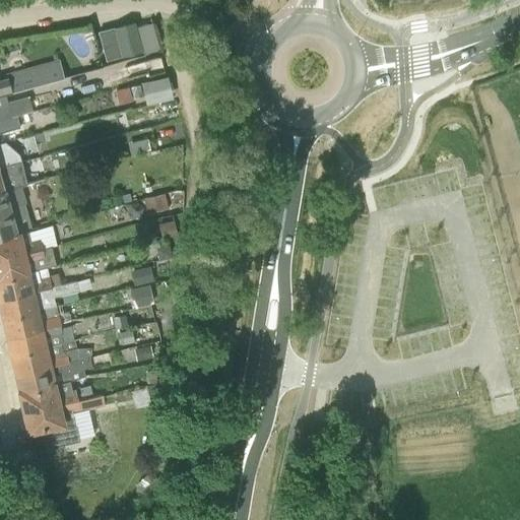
[(96,33),(106,62),(141,52),(134,22),(96,33)]
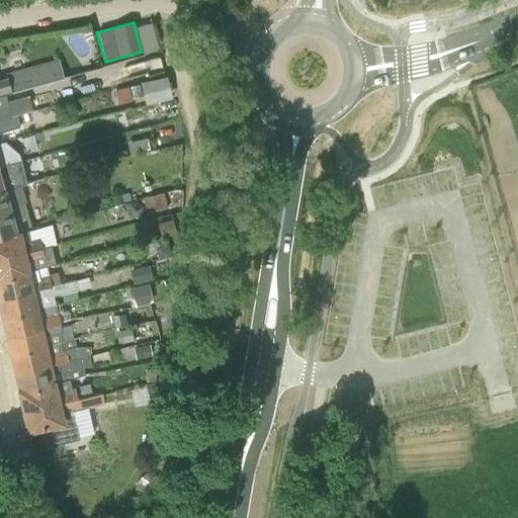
[(56,58),(29,65),(35,86),(61,78),(56,60),(56,58)]
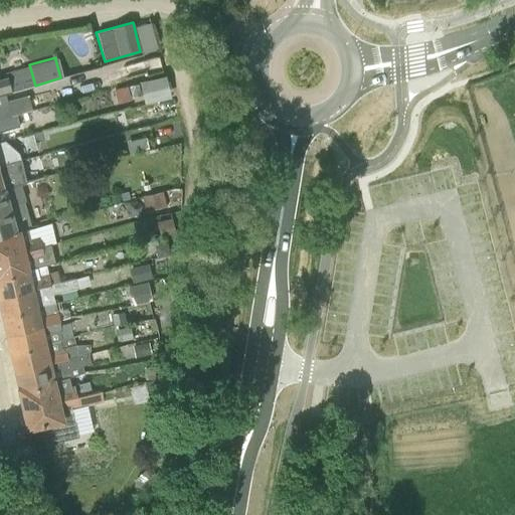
[(171,72),(144,76),(147,99),(174,96),(171,72)]
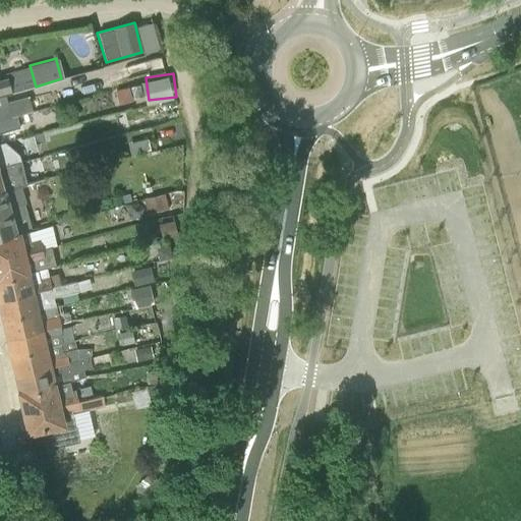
[(6,95),(9,94),(5,75),(0,76),(0,96),(6,95)]
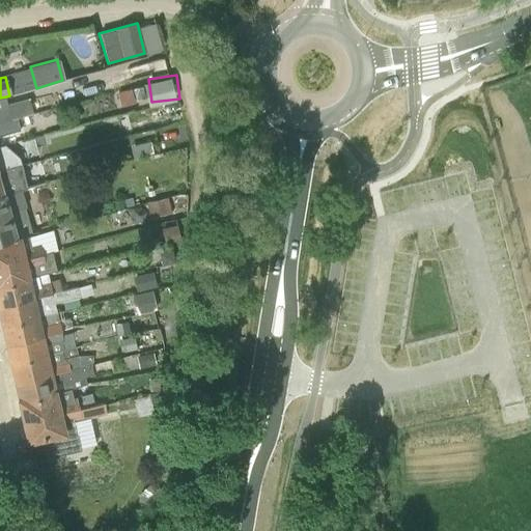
[(130,86),(116,90),(121,106),(135,102),(130,86)]
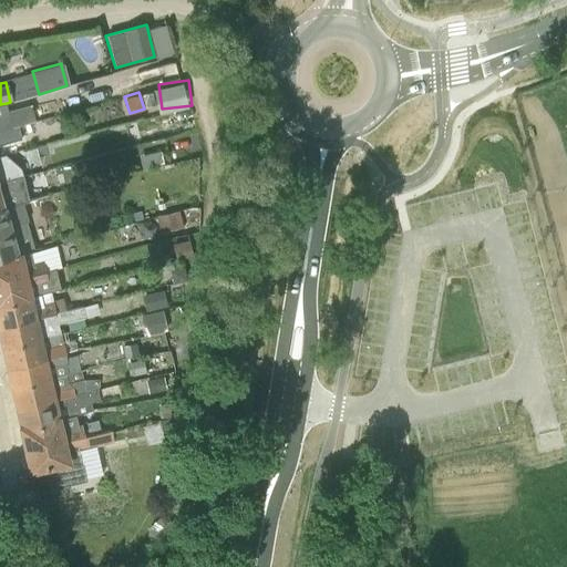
[(7,103),(0,104),(0,130),(20,124),(19,124),(37,119),(33,105),(32,103),(9,109),(7,103)]
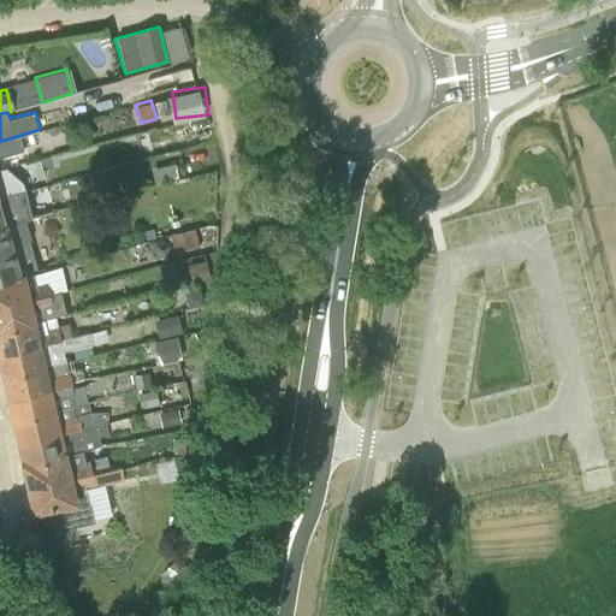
[(0,157),(25,150),(22,135),(0,141),(0,157)]
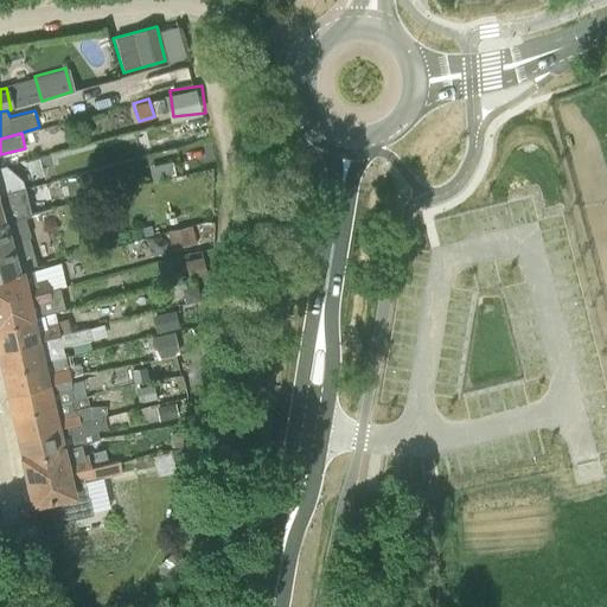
[(176,174),(172,160),(158,164),(163,178),(176,174)]
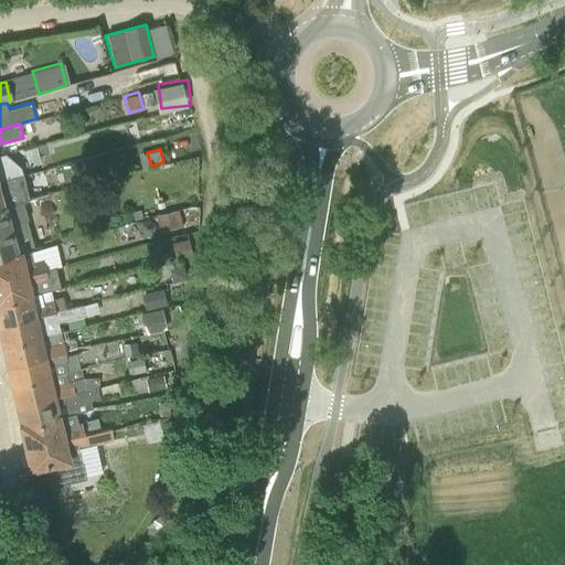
[(0,181),(23,174),(21,168),(6,153),(0,155),(0,181)]
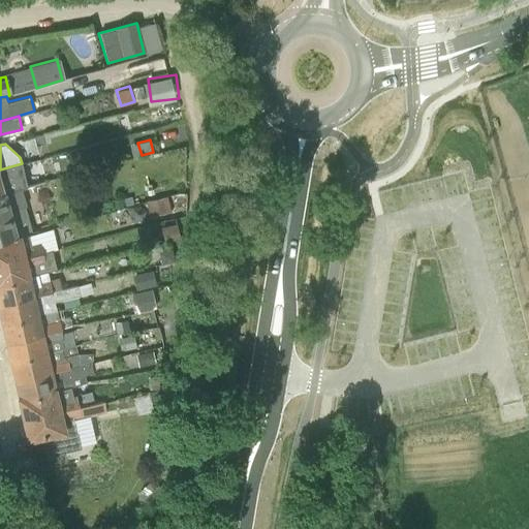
[(0,193),(22,188),(22,187),(28,186),(22,163),(0,169),(0,193)]
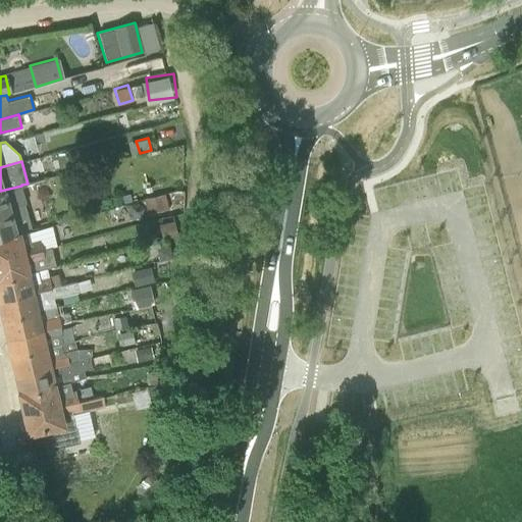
[(0,238),(28,230),(32,229),(24,203),(27,203),(21,186),(0,191),(0,238)]
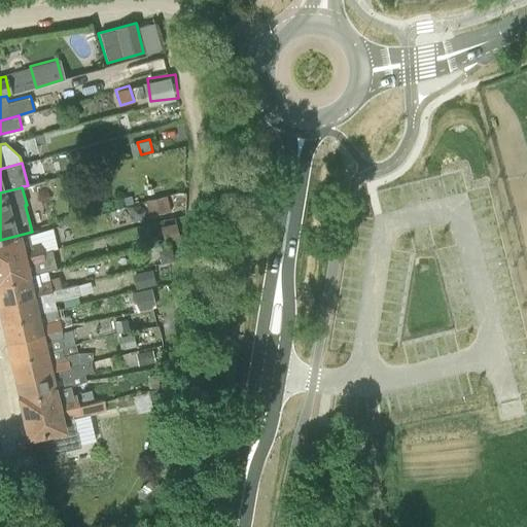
[(124,198),(126,205),(133,203),(131,196),(124,198)]
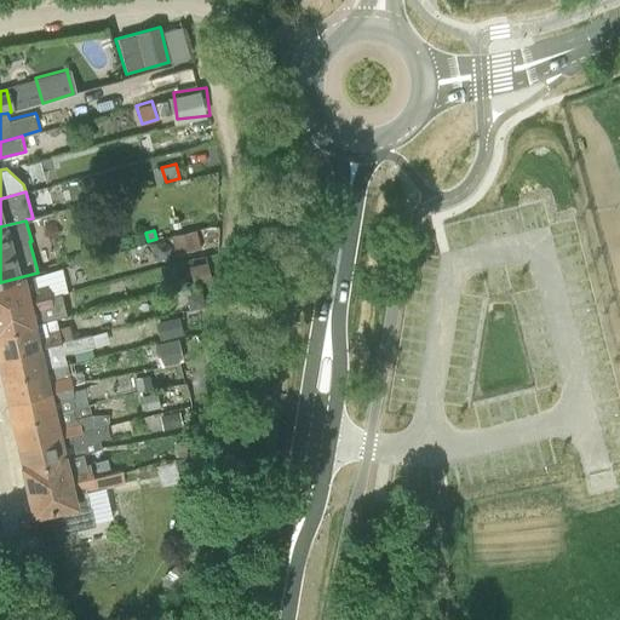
[(190,231),(171,236),(174,254),(195,250),(190,231)]
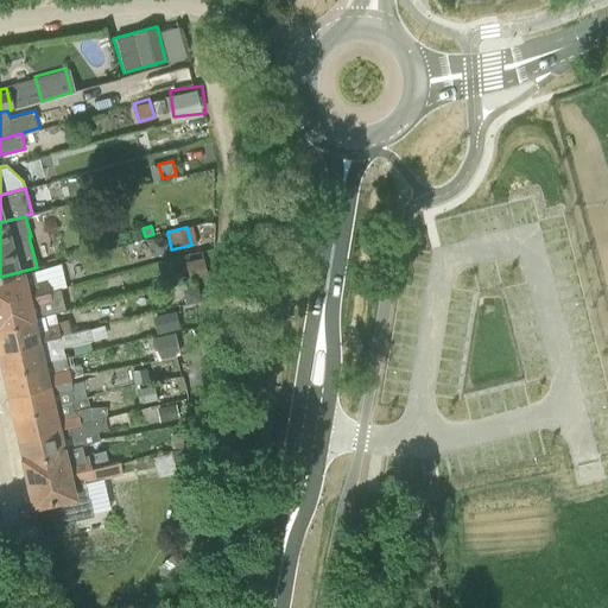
[(168,244),(162,235),(151,238),(149,248),(156,255),(165,253),(168,244)]
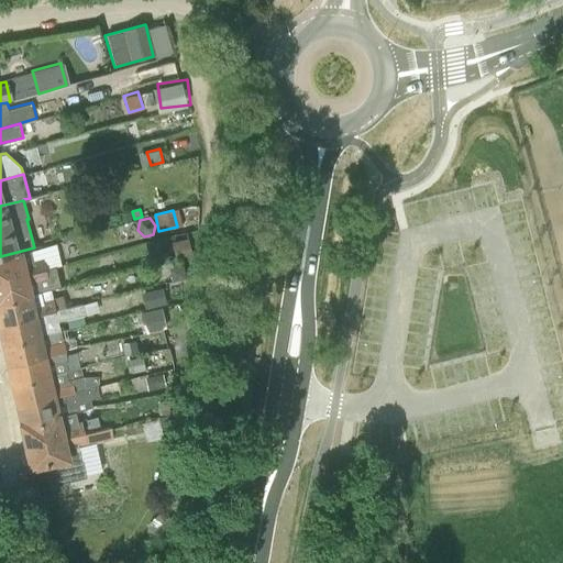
[(175,258),(190,255),(187,238),(170,241),(175,258)]
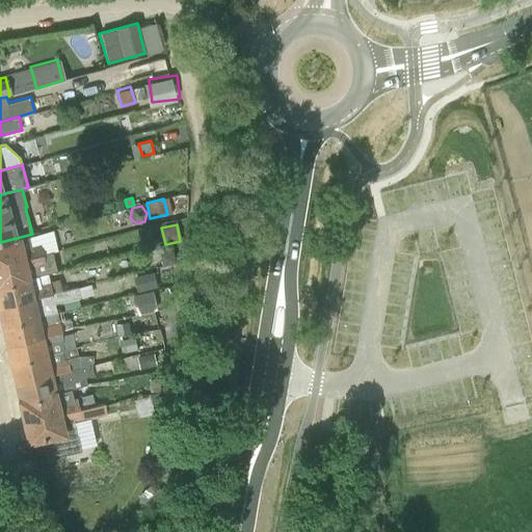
[(0,264),(43,255),(40,243),(30,245),(28,235),(0,242),(0,264)]
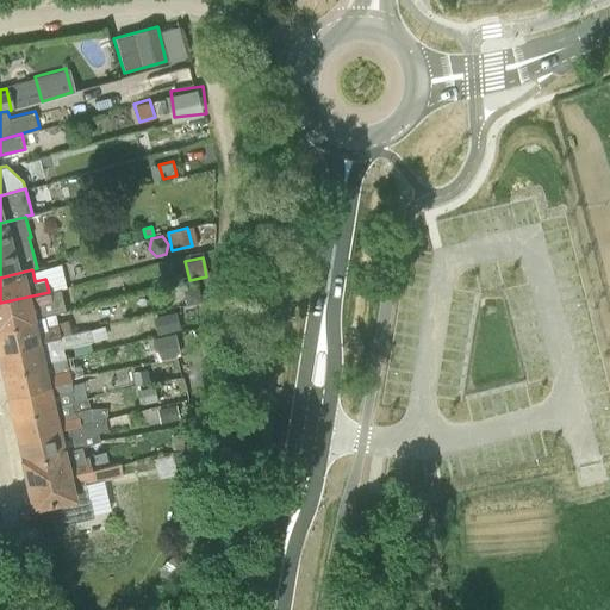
[(186,304),(200,300),(197,285),(182,290),(186,304)]
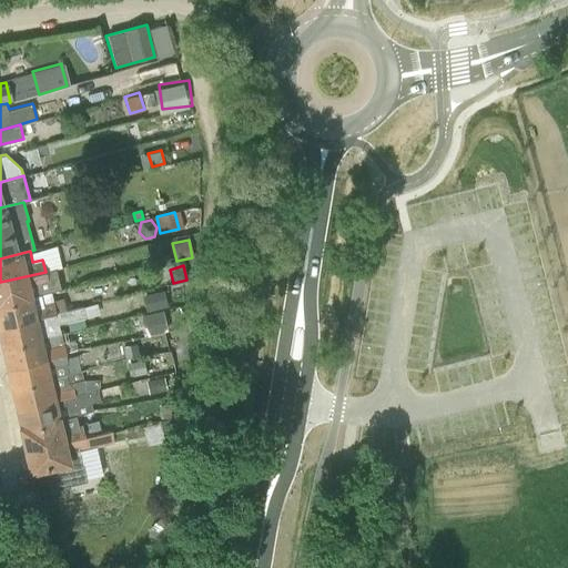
[(0,304),(48,293),(49,292),(59,290),(54,270),(46,272),(0,282),(0,304)]
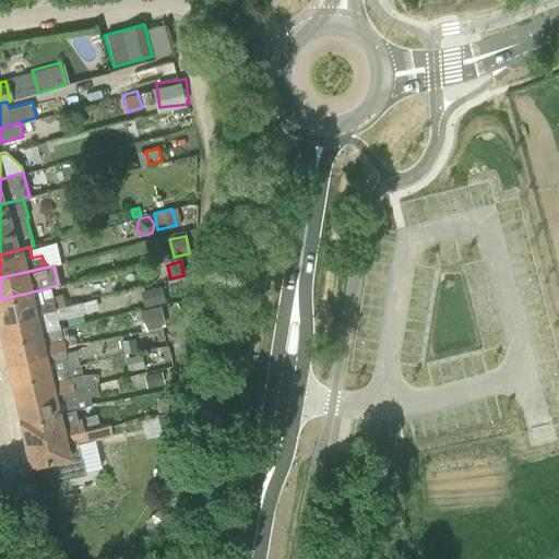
[(142,307),(165,300),(161,286),(139,293),(142,307)]
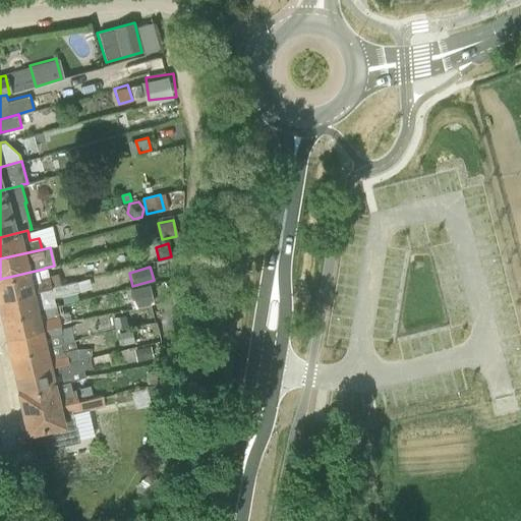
[(0,298),(51,287),(60,285),(58,274),(45,277),(44,269),(0,279),(0,298)]
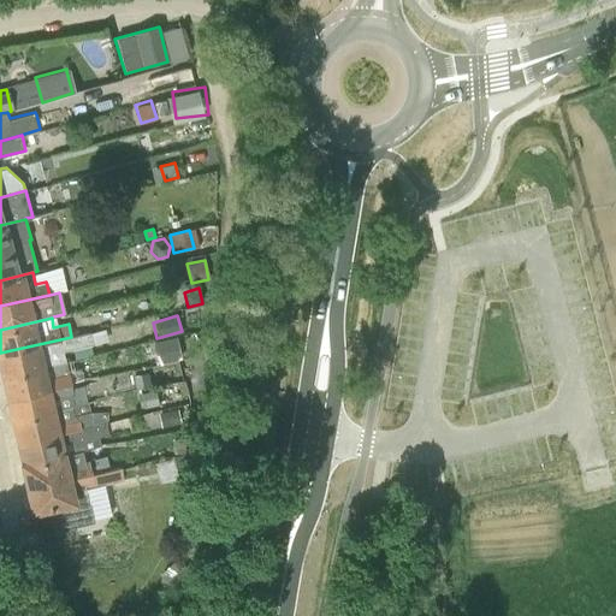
[(0,362),(4,377),(66,361),(64,350),(94,344),(90,332),(71,337),(60,339),(0,353),(0,362)]
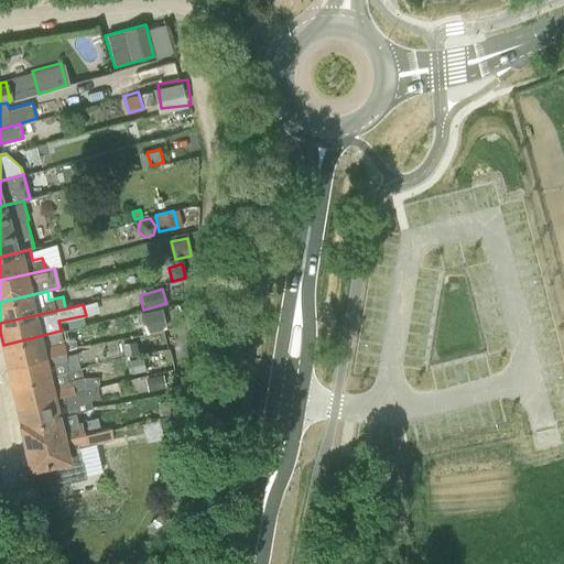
[(147,328),(164,324),(161,311),(143,315),(147,328)]
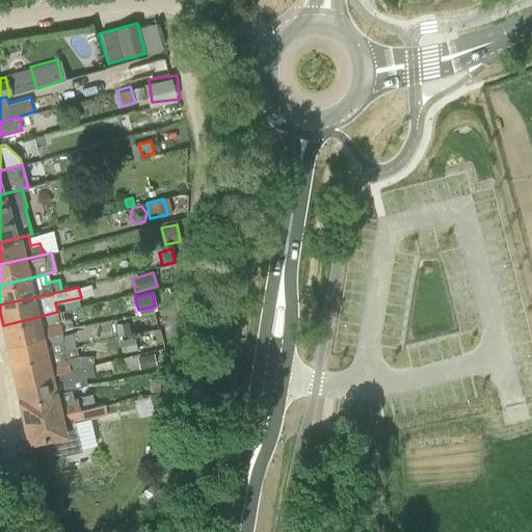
[(61,331),(62,330),(60,320),(57,312),(3,325),(7,344),(61,331)]
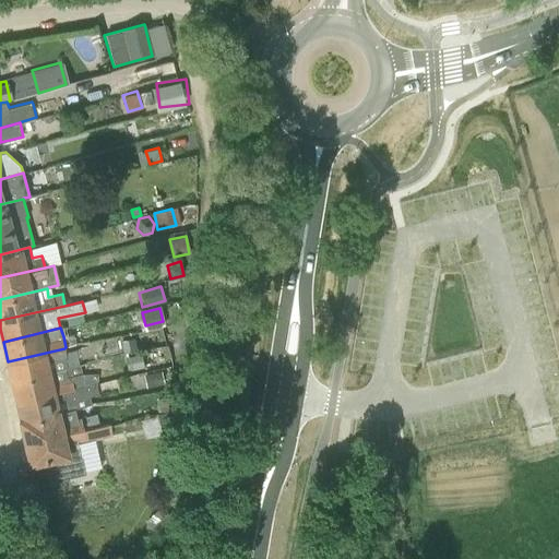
[(74,334),(63,336),(66,347),(76,345),(74,334)]
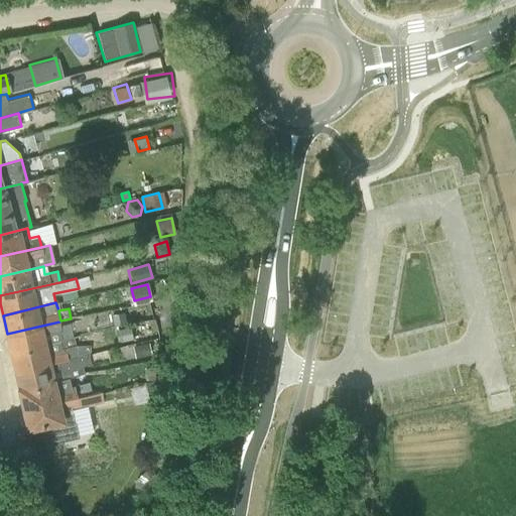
[(114,327),(127,324),(125,312),(112,314),(114,327)]
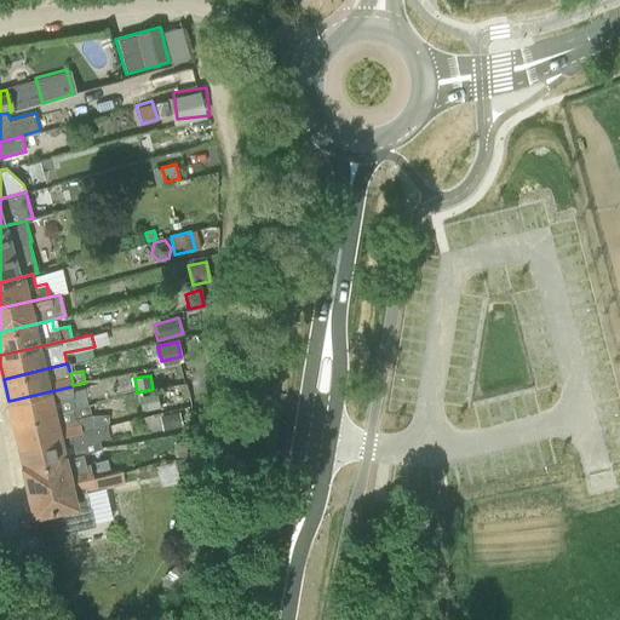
[(70,399),(75,397),(72,386),(9,401),(13,424),(56,414),(56,412),(73,409),(70,399)]
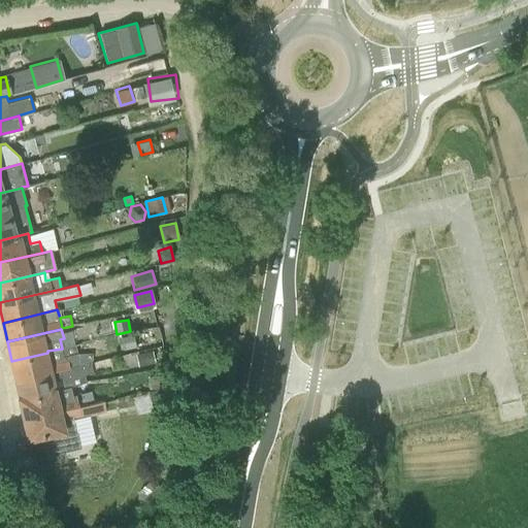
[(136,347),(133,334),(117,337),(120,351),(136,347)]
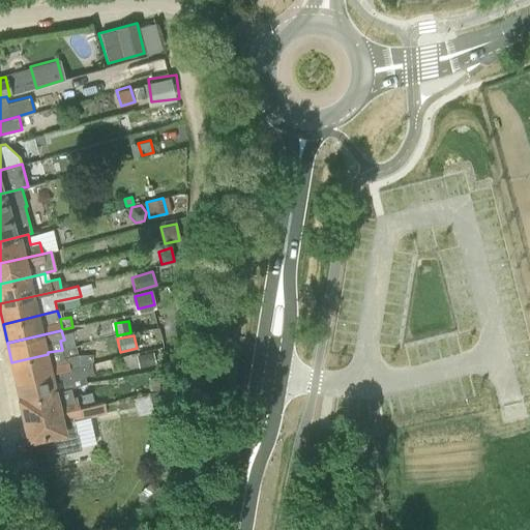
[(16,381),(86,364),(91,363),(93,363),(93,354),(77,355),(75,347),(62,350),(48,352),(48,354),(11,362),(16,381)]
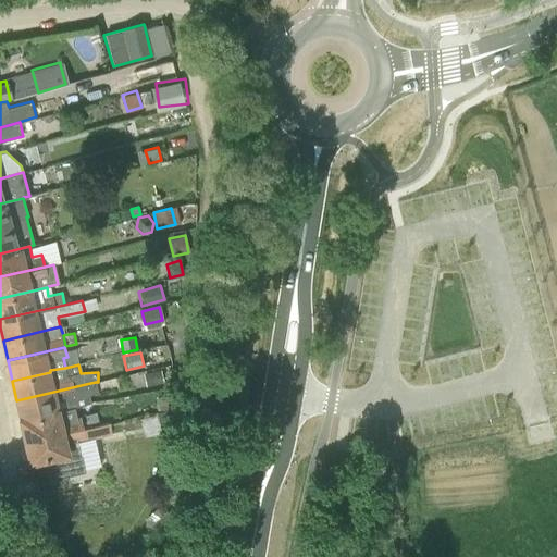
[(162,368),(141,372),(145,386),(165,382),(162,368)]
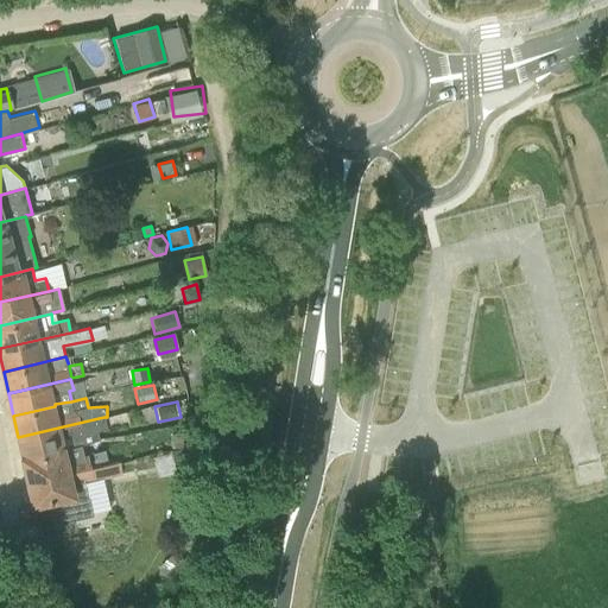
[(77,436),(107,429),(106,420),(105,417),(99,418),(18,437),(23,457),(23,458),(23,460),(80,445),(77,436)]
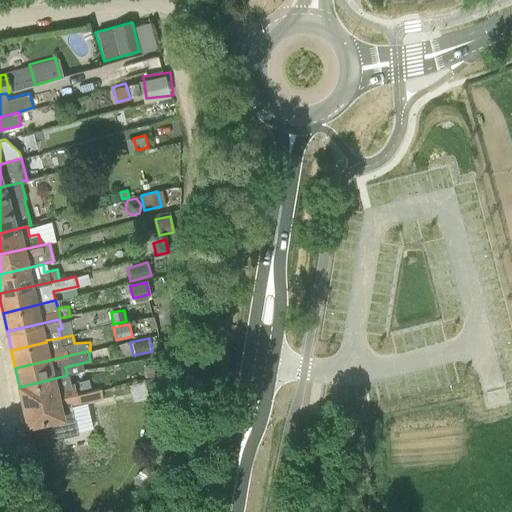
[(158,362),(143,365),(145,378),(160,376),(158,362)]
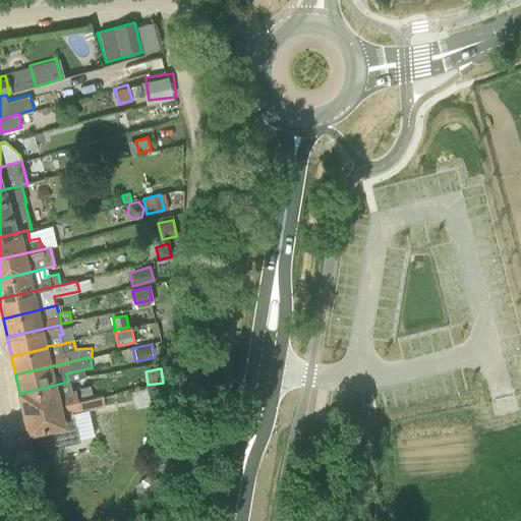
[(23,412),(77,400),(75,390),(70,391),(68,382),(19,394),(23,412)]
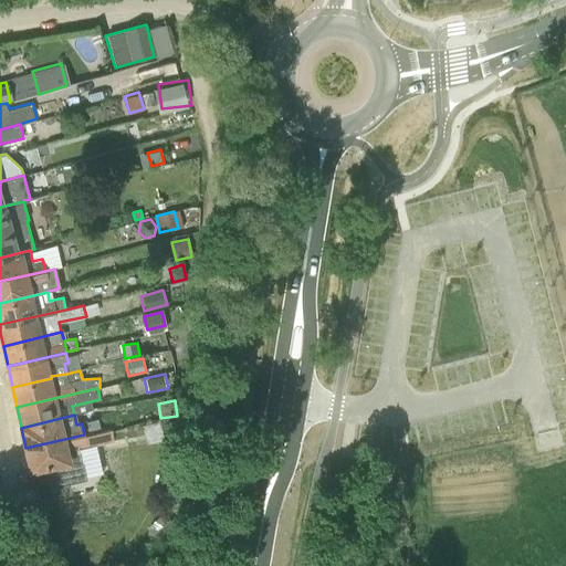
[(179,416),(160,419),(163,435),(181,430),(179,416)]
